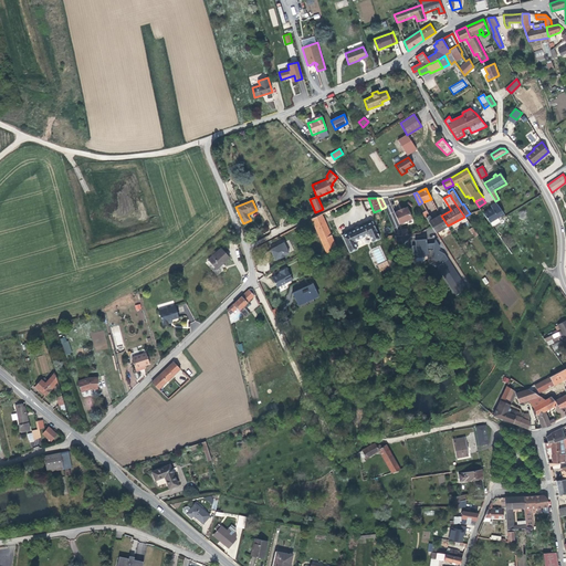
[(494,206),(491,207),(483,212),(490,222),(504,213),(499,206),(495,208),(494,206)]
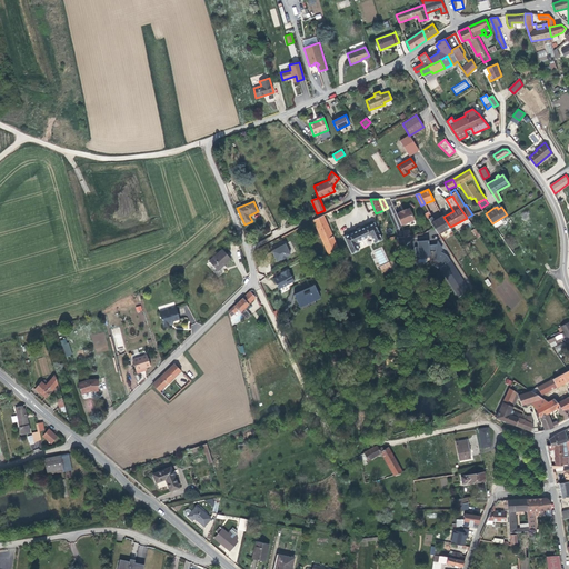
[(397,213),(401,225),(415,219),(410,208),(400,211),(400,212),(397,213)]
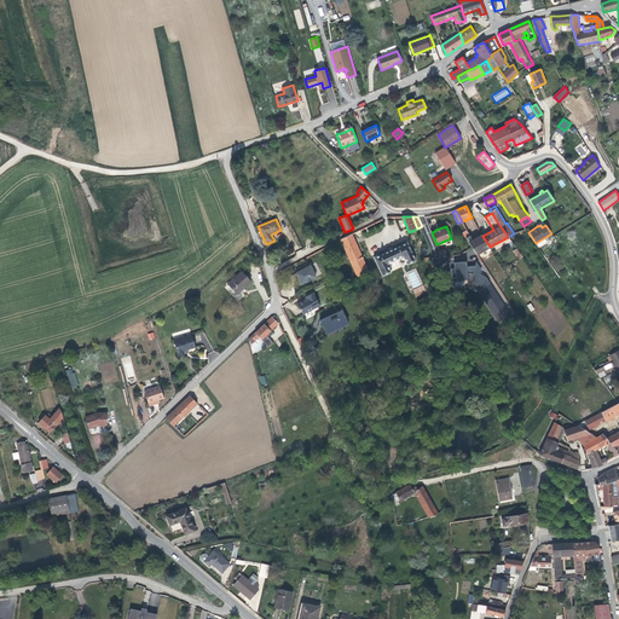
[(341,239),(353,268),(358,277),(369,272),(352,233),(341,239)]
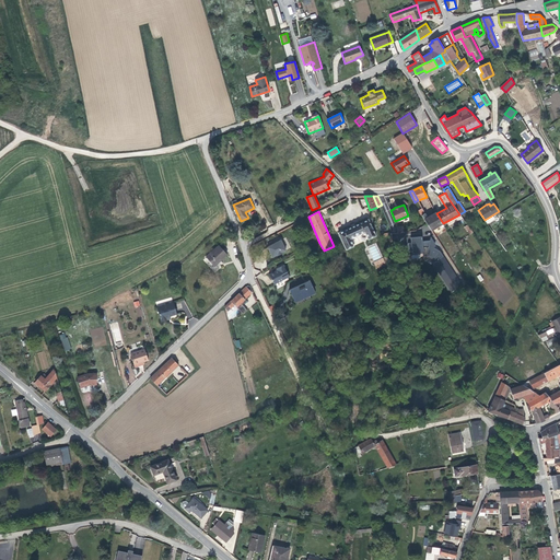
[(427,217),(424,213),(421,216),(427,224),(431,230),(443,223),(436,213),(435,212),(434,211),(432,212),(433,213),(427,217)]
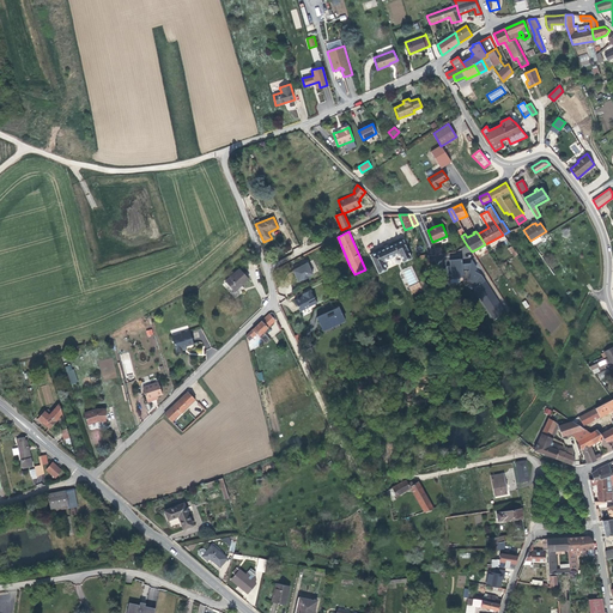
[(402,240),(370,255),(378,273),(387,269),(383,261),(399,254),(404,262),(411,259),(402,240)]
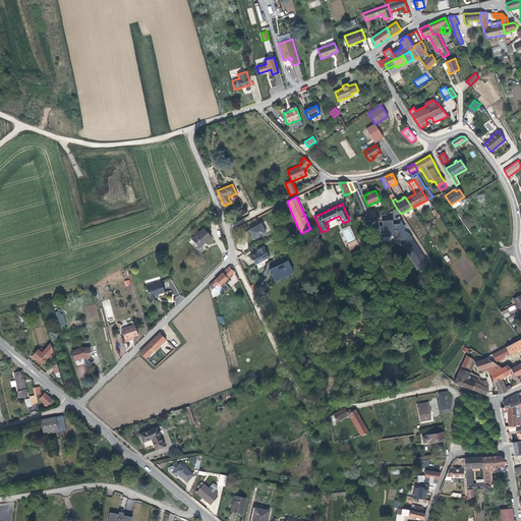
[(382,225),(379,226),(380,236),(393,235),(394,238),(397,237),(403,242),(403,241),(422,270),(428,266),(427,265),(428,264),(425,258),(423,259),(422,257),(424,256),(421,252),(420,253),(419,252),(420,251),(417,246),(416,247),(415,245),(416,244),(413,240),(412,241),(411,239),(412,238),(409,233),(404,230),(399,227),(399,223),(393,224),(392,219),(382,220),(382,225)]
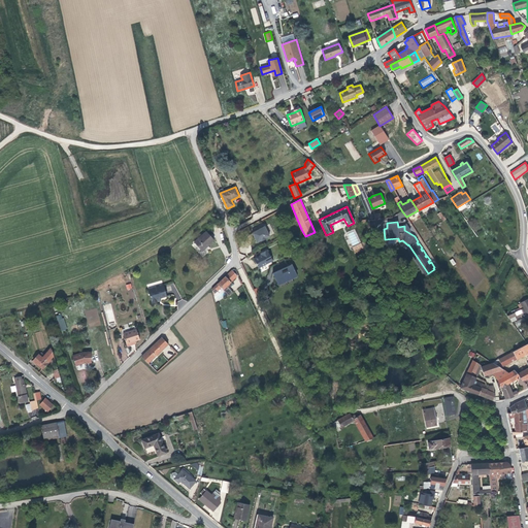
[(266,237),(269,236),(265,226),(253,233),(257,242),(261,240),(261,241),(266,238),(266,237)]
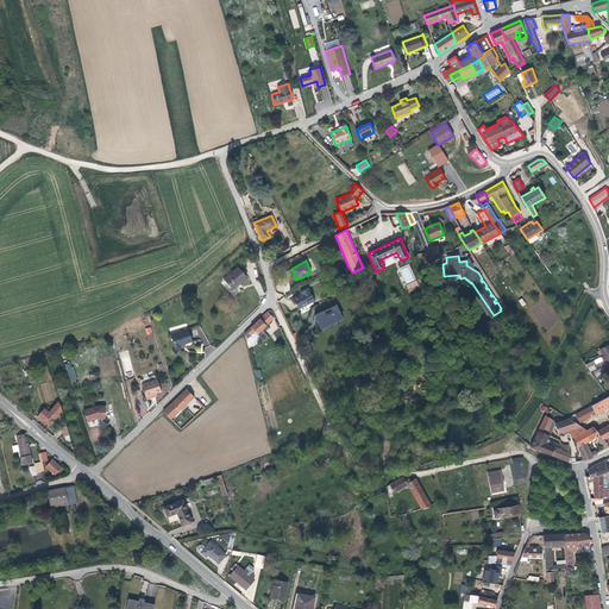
[(233,289),(248,277),(238,267),(224,280),(233,289)]
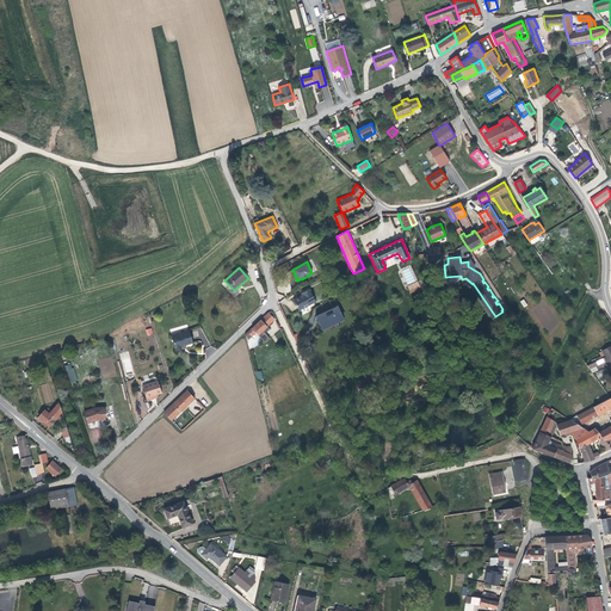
[(418,282),(407,285),(411,294),(421,289),(418,282)]
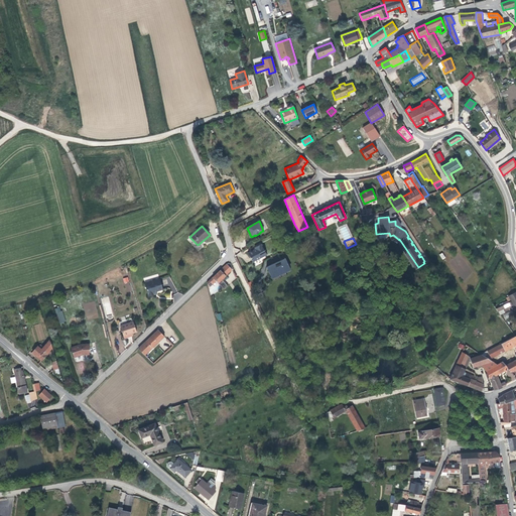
[(255,249),(248,253),(253,262),(267,255),(261,244),(256,247),(257,249),(256,250),(255,249)]
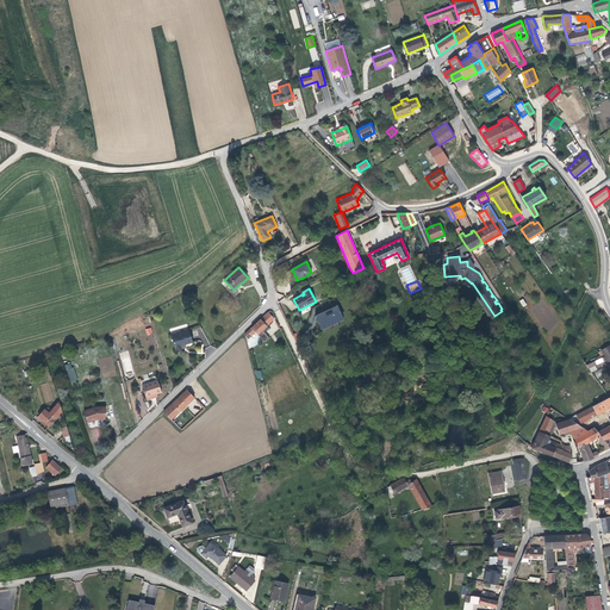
[(343,318),(337,305),(317,315),(319,318),(317,319),(321,327),(336,319),(337,322),(343,318)]
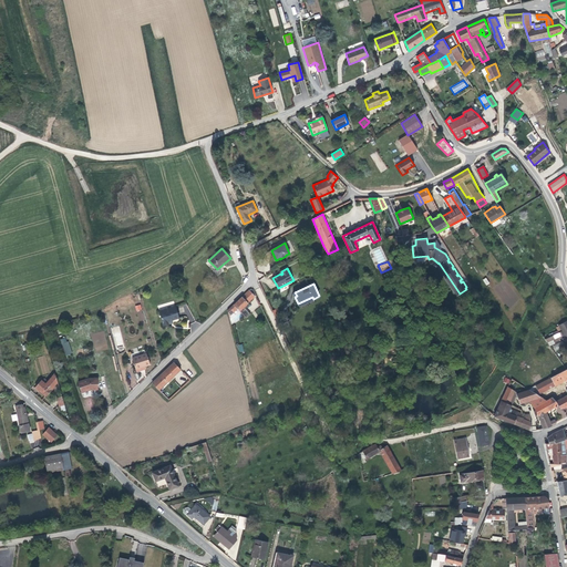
[(249,290),(228,310),(232,326),(245,316),(246,318),(250,313),(244,307),(255,297),(249,290)]
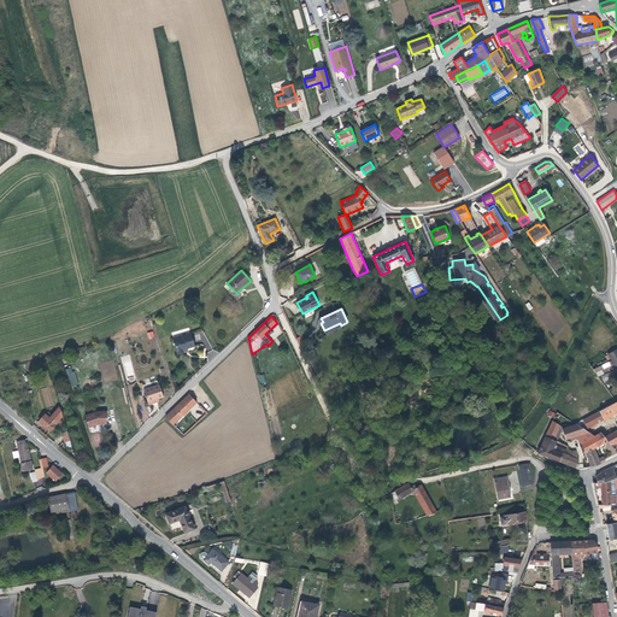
[(187,348),(194,346),(191,334),(174,339),(177,354),(183,352),(183,350),(187,348)]
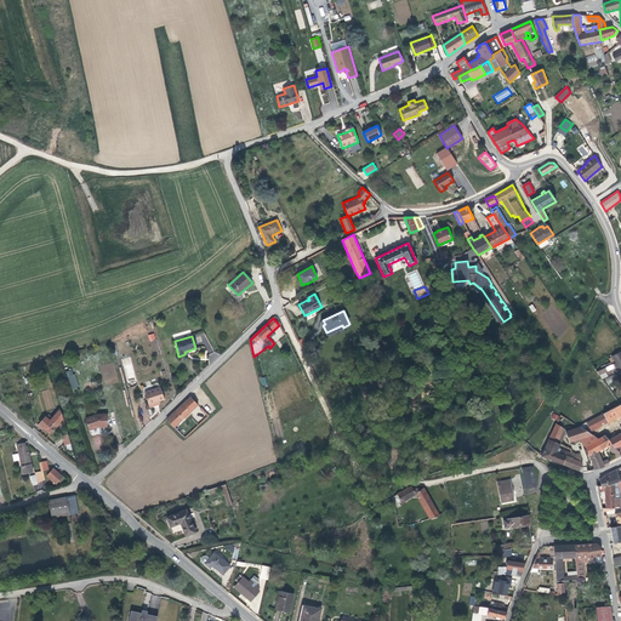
[(305,352),(311,349),(305,337),(298,341),(305,352)]
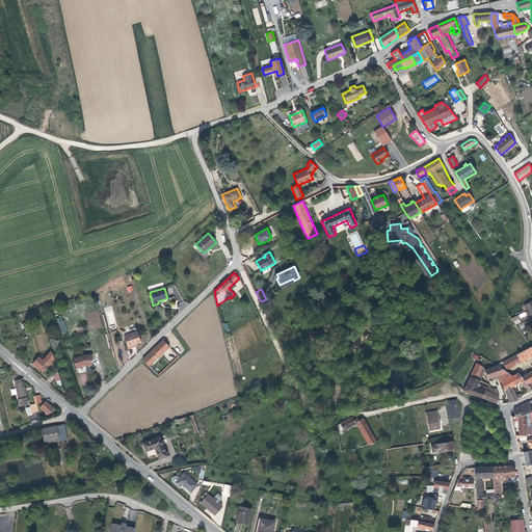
[(528,315),(526,311),(514,317),(515,320),(528,315)]
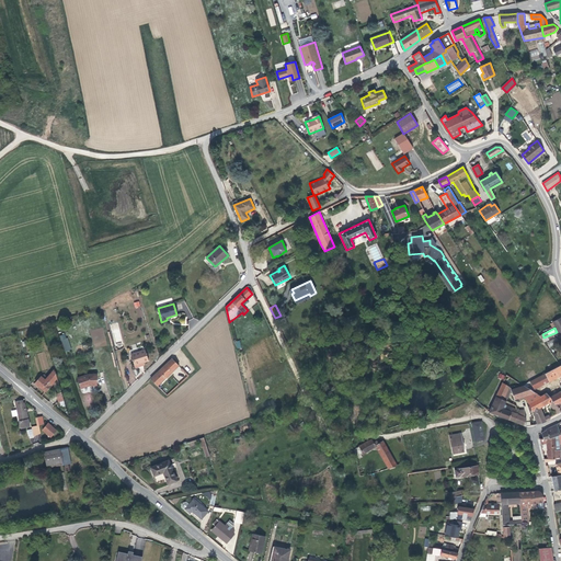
[(101,343),(94,344),(95,347),(106,345),(103,332),(102,332),(103,339),(100,340),(101,343)]
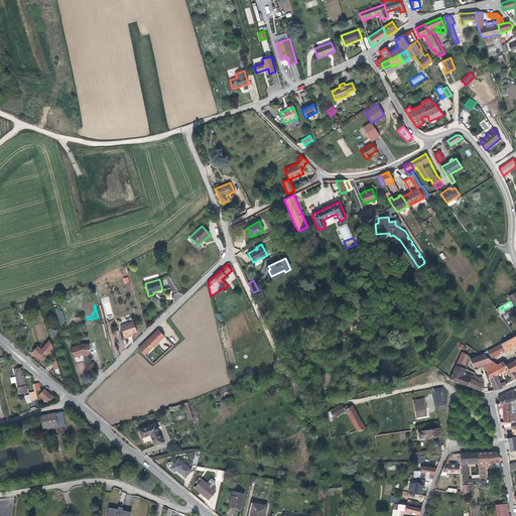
[(58,324),(65,321),(61,307),(55,308),(58,324)]
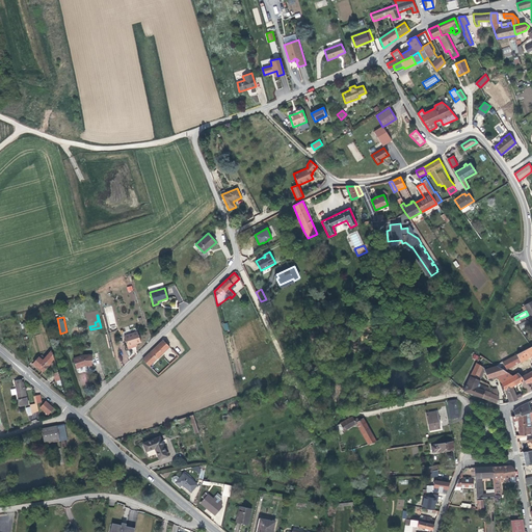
[(140,342),(136,328),(123,333),(127,346),(136,344),(140,342)]
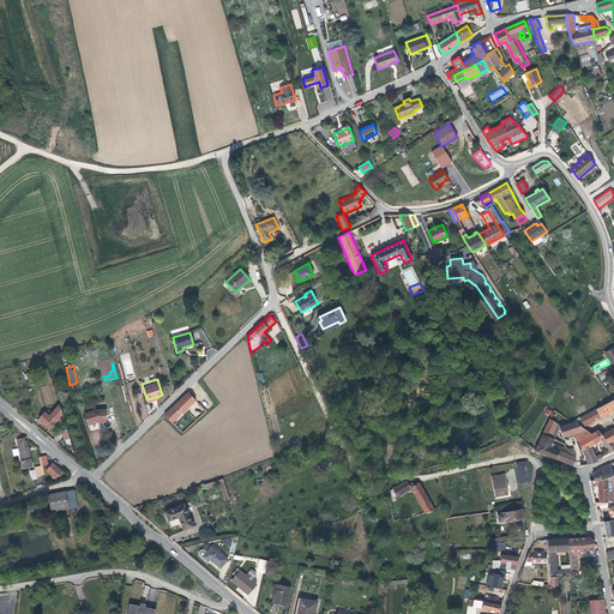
[(41,387),(46,405),(54,403),(49,385),(41,387)]
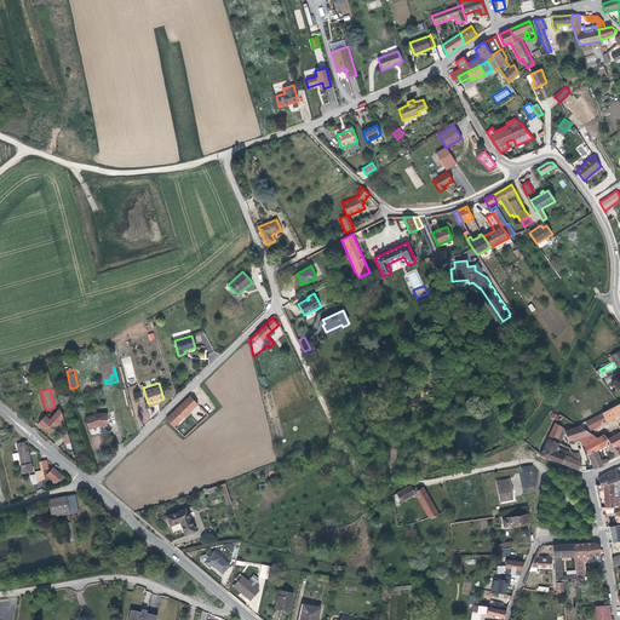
[(197,403),(190,396),(166,419),(174,426),(197,403)]
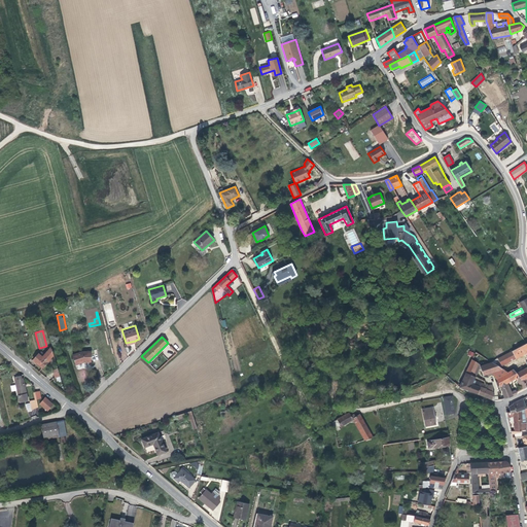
[(491,361),(499,366),(526,351),(526,344),(526,343),(491,361)]
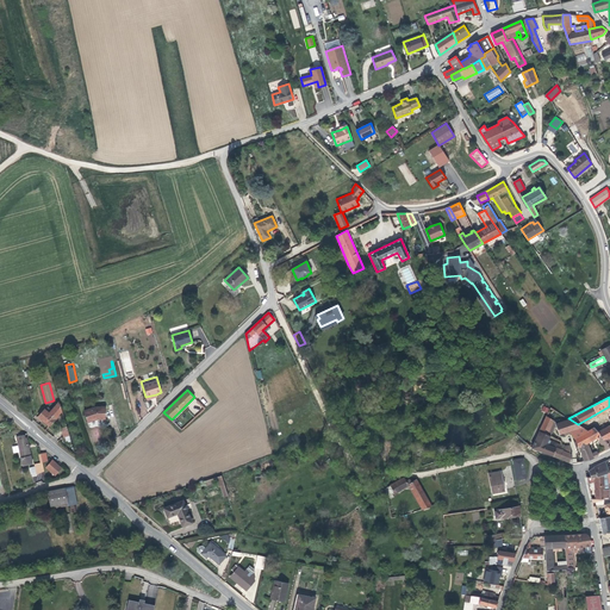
[(56,418),(58,415),(62,411),(60,402),(51,411),(48,408),(45,410),(44,410),(38,417),(49,425),(56,418)]
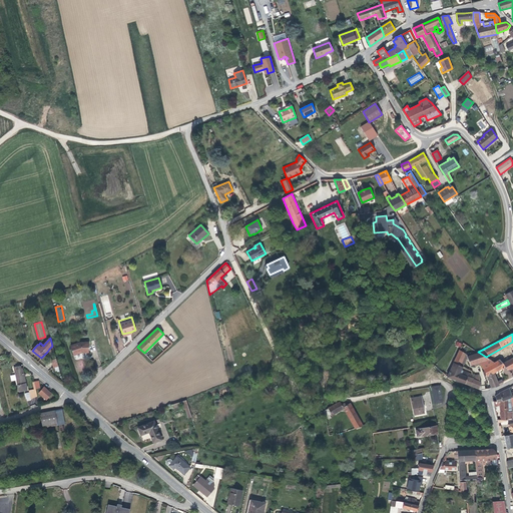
[(80,343),(70,346),(74,355),(81,353),(89,353),(88,343),(80,343)]
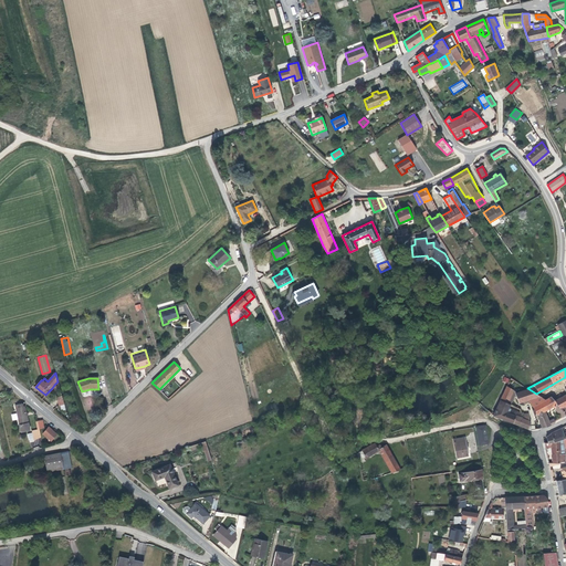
[(515,394),(519,404),(523,401),(528,400),(530,399),(531,399),(541,396),(536,394),(527,388),(516,392),(515,391),(506,386),(501,400),(511,405),(515,394)]
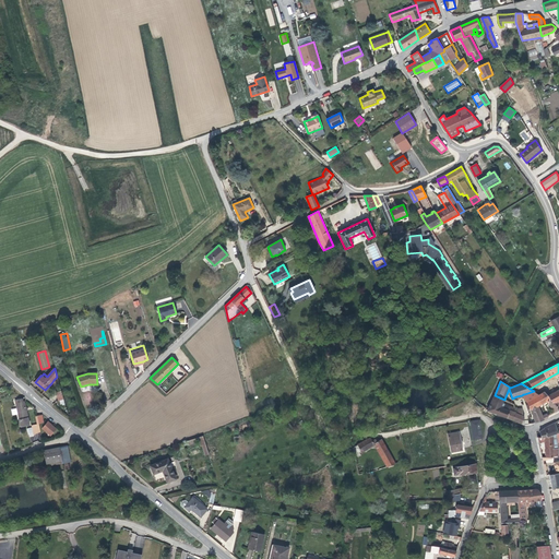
[(558,409),(558,389),(547,395),(555,403),(558,409)]
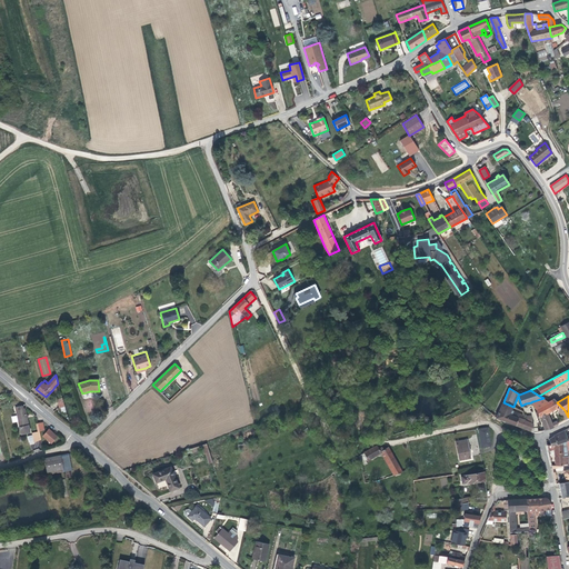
[(565,410),(557,402),(553,398),(548,401),(543,398),(533,401),(535,405),(533,405),(540,417),(546,430),(552,428),(559,426),(557,421),(551,423),(548,413),(557,408),(565,420),(568,417),(565,410)]
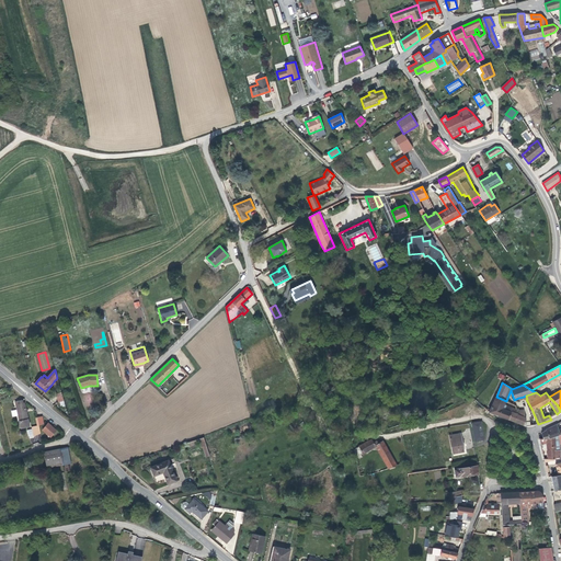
[(496,397),(489,412),(508,419),(512,412),(503,408),(504,404),(506,401),(496,397)]
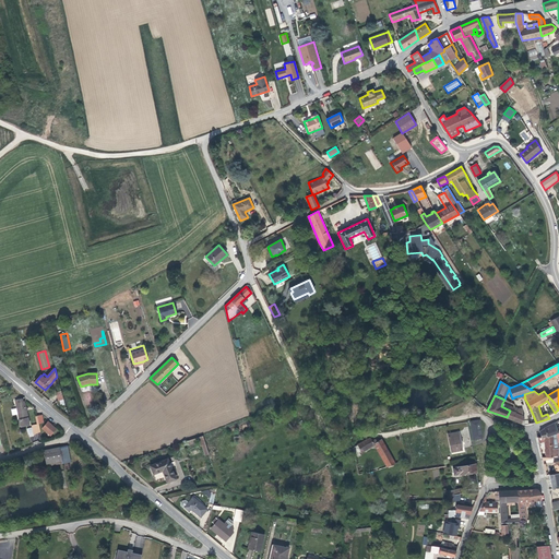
[(22,399),(14,400),(21,427),(30,425),(24,402),(23,402),(22,399)]
